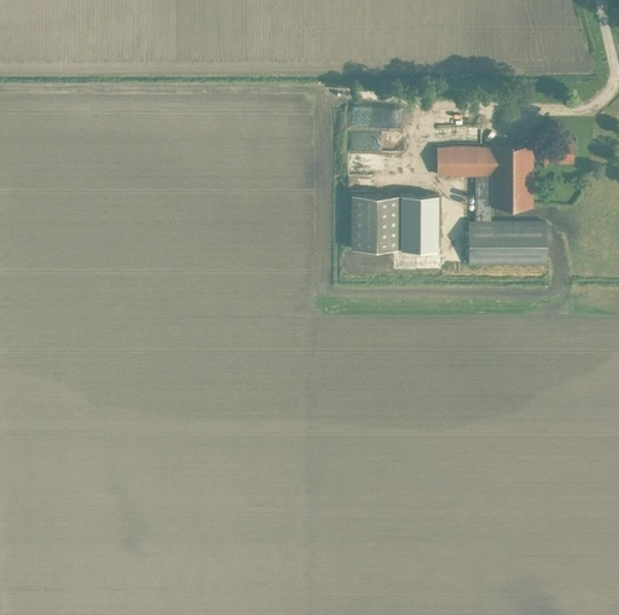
[(544,150),(532,151),(532,158),(544,158),(544,166),(572,166),(572,143),(544,143),(544,150)]
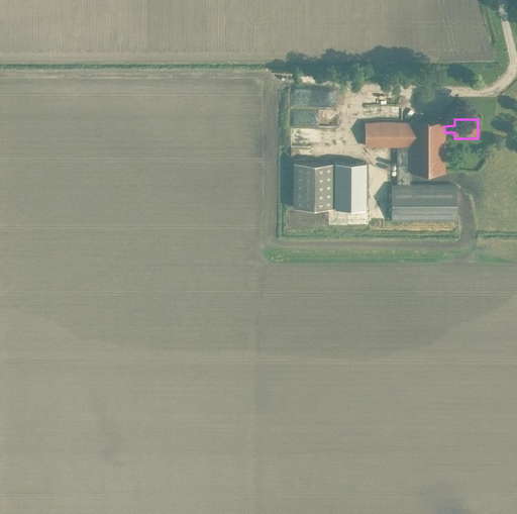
[(444,174),(444,132),(444,126),(444,124),(410,124),(410,125),(365,125),(366,149),(397,149),(397,189),(392,189),(392,223),(455,223),(455,188),(410,189),(410,175),(444,174)]
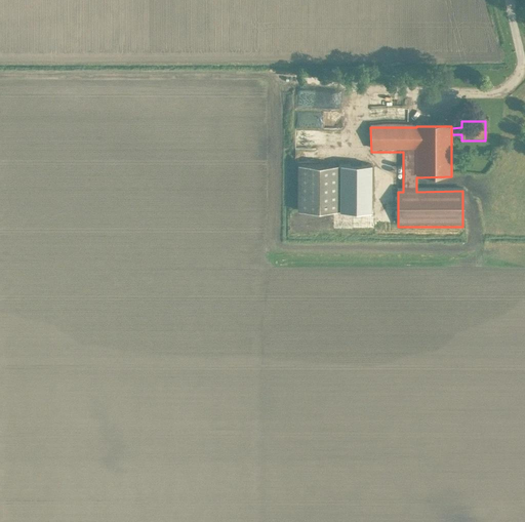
[(371,167),(340,167),(339,214),(371,214),(371,167)]
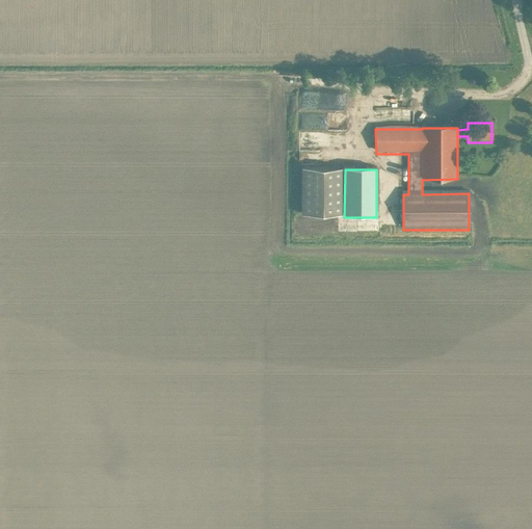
[(342,170),(301,170),(301,216),(342,216),(342,170)]
